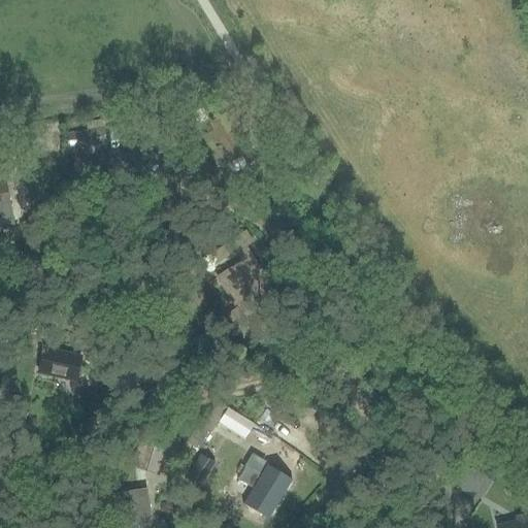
[(86,123),(87,130),(80,131),(80,129),(75,130),(76,143),(85,142),(86,147),(106,145),(103,121),(86,123)]
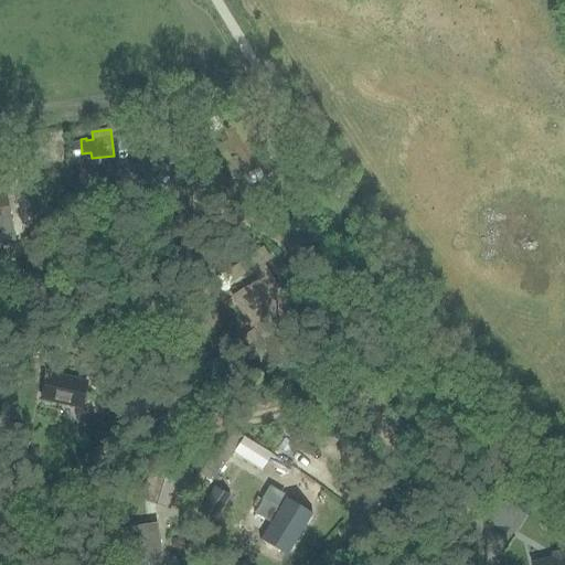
[(12,219),(0,221),(0,216),(9,214),(7,200),(0,200),(0,234),(14,232),(12,219)]
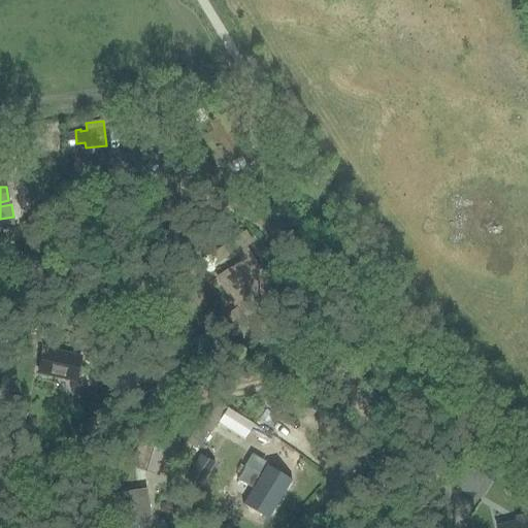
[(276,296),(269,284),(245,248),(253,243),(245,233),(225,245),(231,257),(236,254),(241,263),(218,278),(235,305),(236,307),(225,315),(234,329),(245,321),(243,318),(249,314),(256,325),(261,322),(257,316),(261,312),(259,307),(276,296)]
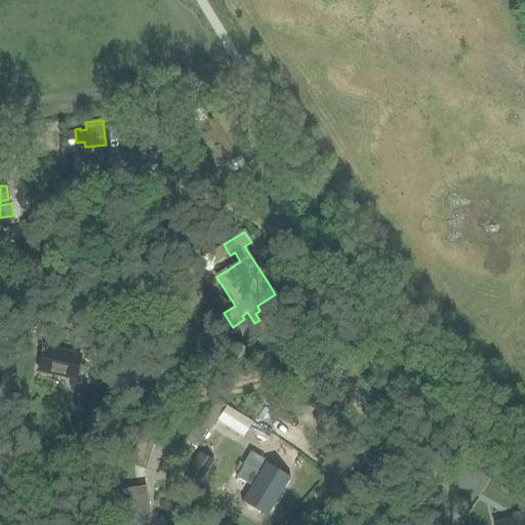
[(82,356),(41,346),(35,370),(76,380),(82,356)]
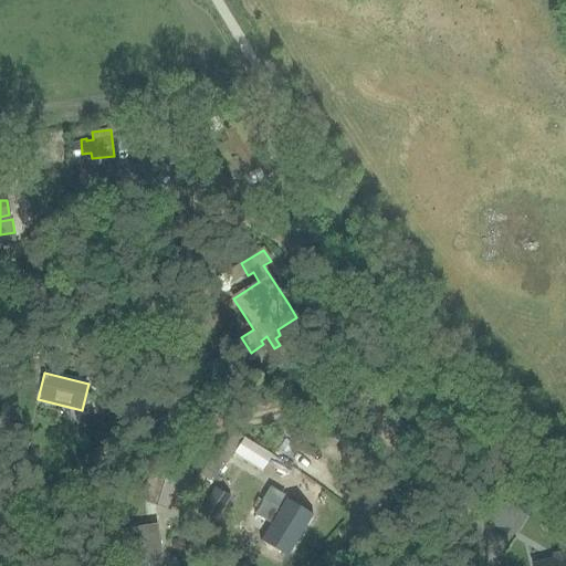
[(86,430),(96,447),(121,432),(109,416),(86,430)]
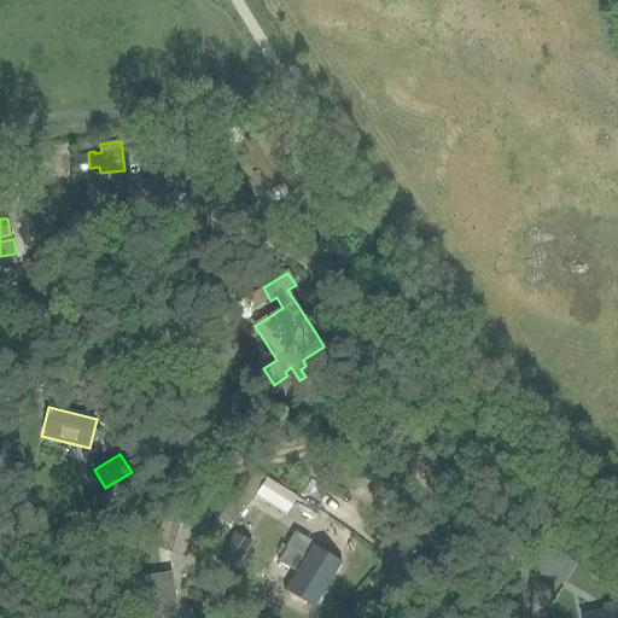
[(296,494),(267,478),(257,495),(286,511),(296,494)]
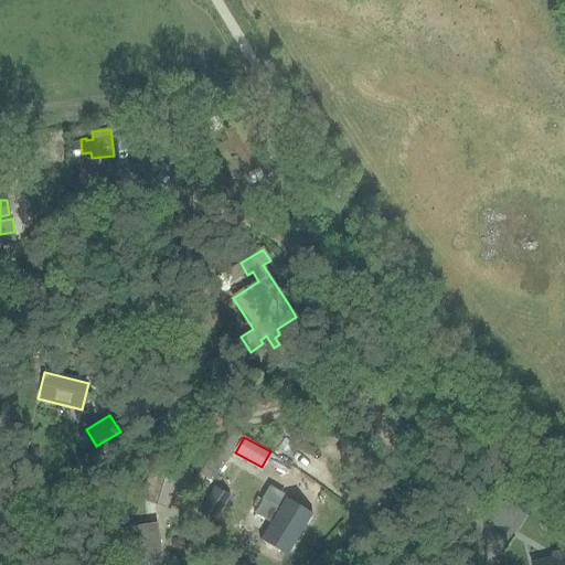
[(188,491),(194,470),(169,462),(166,473),(151,469),(142,499),(170,508),(177,487),(188,491)]
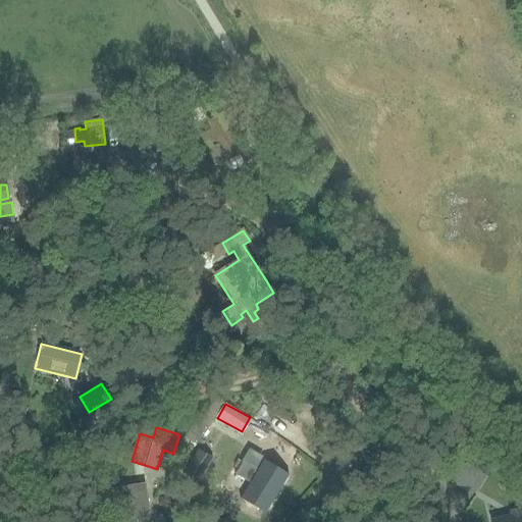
[(198,484),(213,460),(200,451),(185,475),(198,484)]
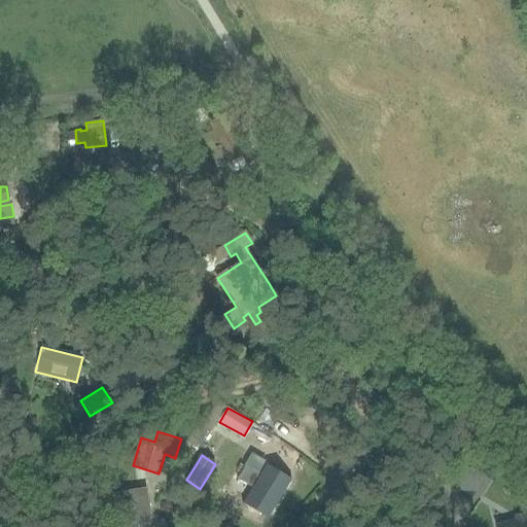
[(456,485),(479,499),(493,478),(470,463),(456,485)]
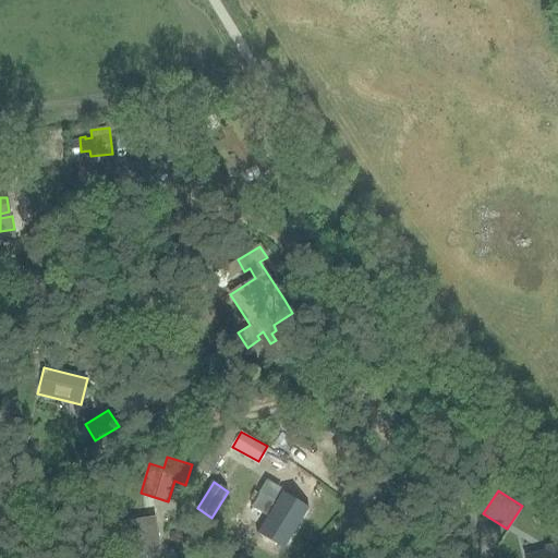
[(283,549),(308,508),(282,493),(257,533),(283,549)]
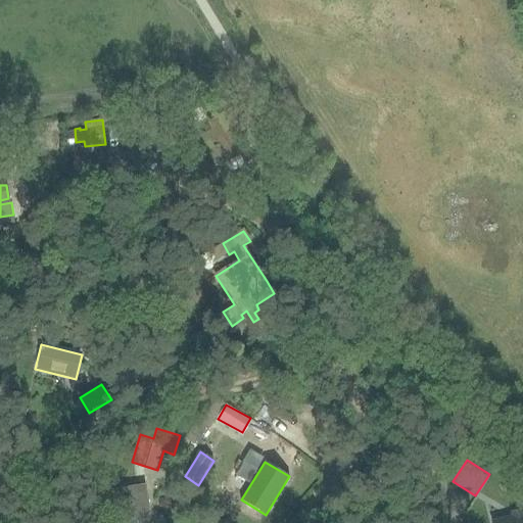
[(142,522),(142,521),(150,520),(146,497),(113,503),(116,522),(142,522)]
